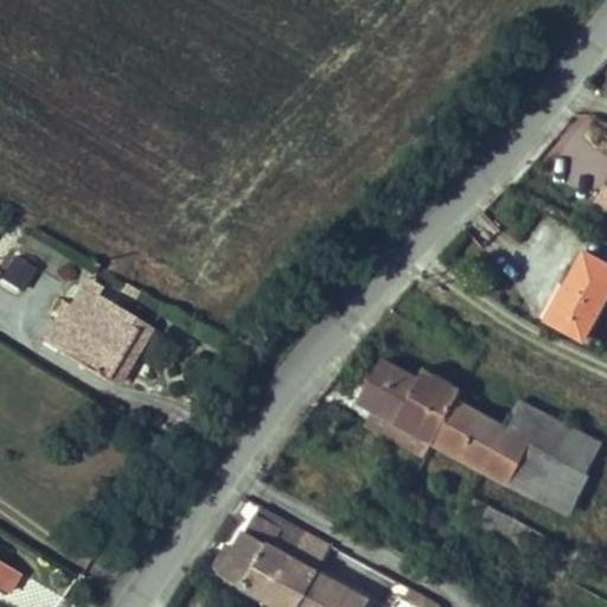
[(543,317),(585,339),(606,298),(606,263),(580,249),(562,282),(543,317)]
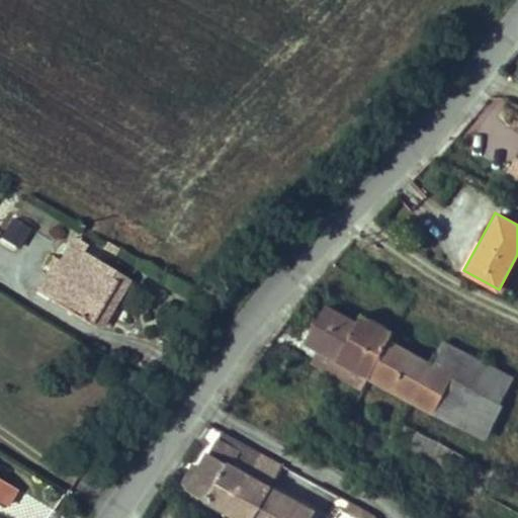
[(12,218),(0,237),(19,249),(31,229),(12,218)]
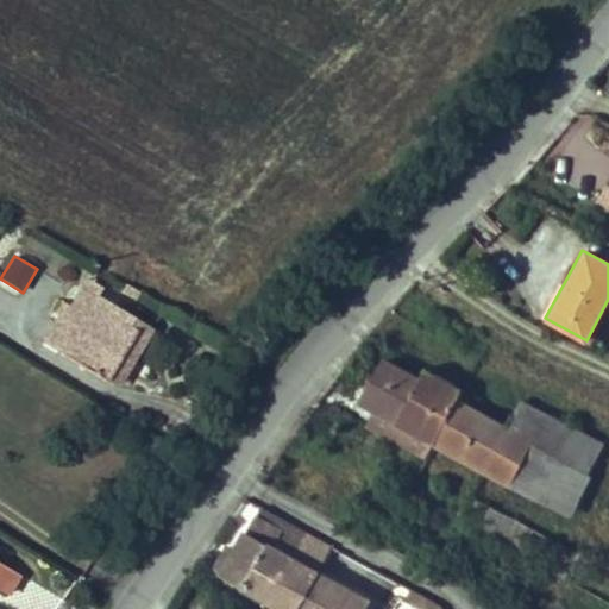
[(86,277),(70,303),(62,316),(76,325),(60,353),(106,381),(136,332),(108,315),(112,309),(95,300),(98,295),(102,288),(86,277)]
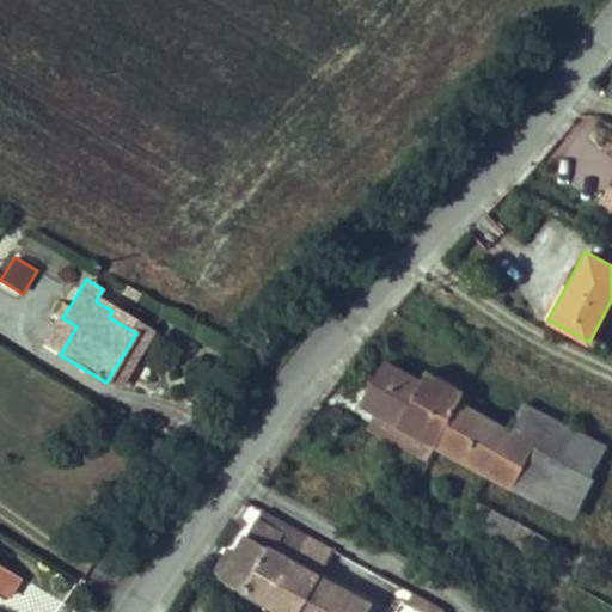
[(543,317),(548,319),(567,285),(562,282),(543,317)]
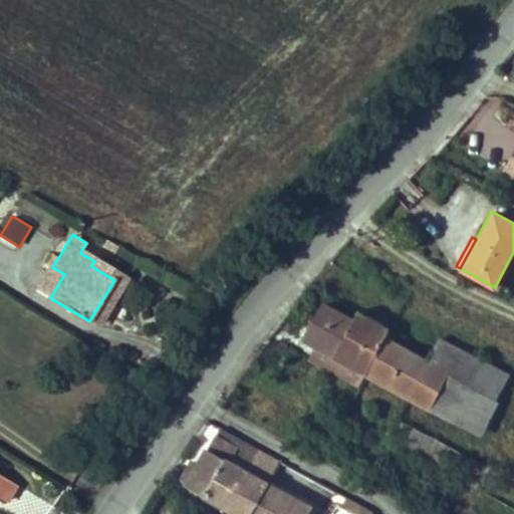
[(113,253),(117,247),(106,240),(102,247),(113,253)]
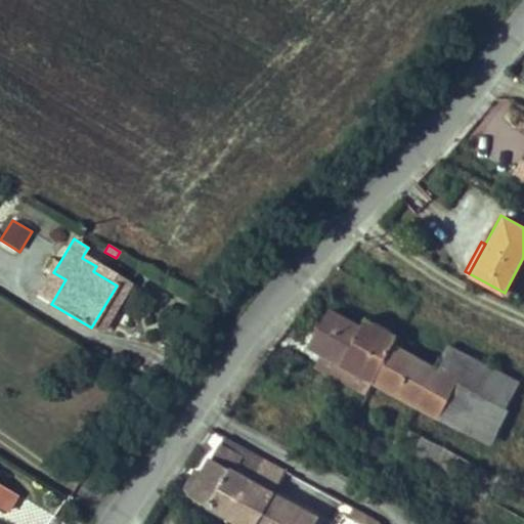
[(84,254),(82,258),(96,266),(93,271),(117,286),(91,328),(102,335),(132,284),(84,254)]
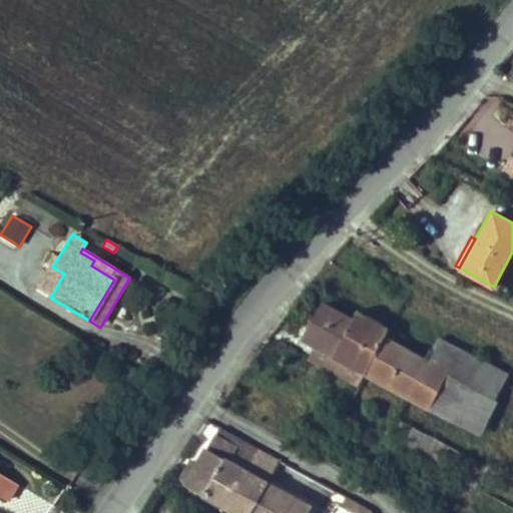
[(52,267),(59,255),(52,251),(45,264),(48,266),(35,288),(50,298),(64,274),(52,267)]
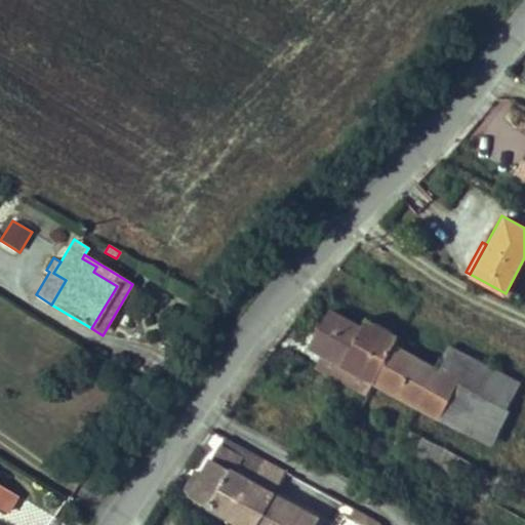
[(371,380),(376,382),(395,346),(400,335),(368,318),(362,328),(330,310),(310,346),(325,355),(351,368),(371,380)]
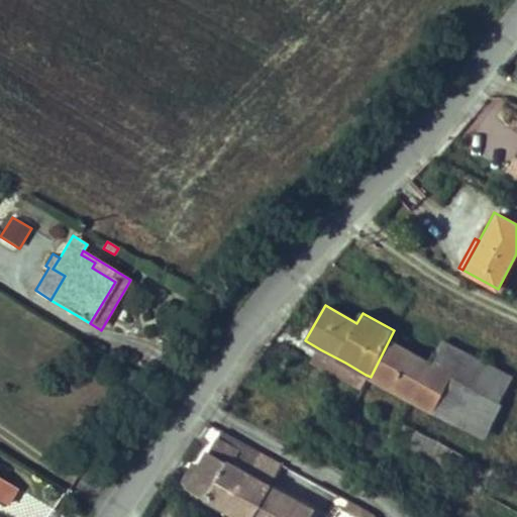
[(389,340),(371,377),(369,380),(435,413),(451,376),(430,364),(389,340)]
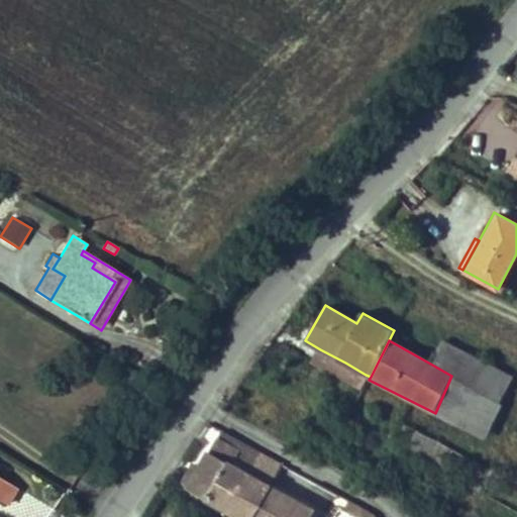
[(464,351),(443,340),(430,364),(451,376),(464,351)]
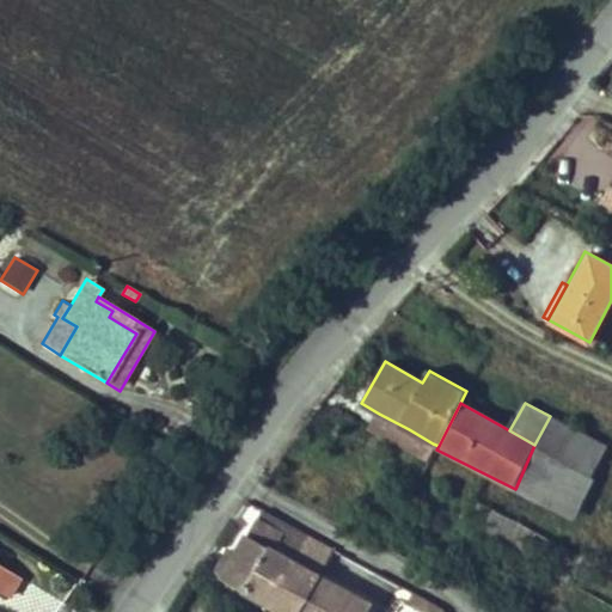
[(409,429),(379,414),(371,429),(424,458),(433,444),(409,429)]
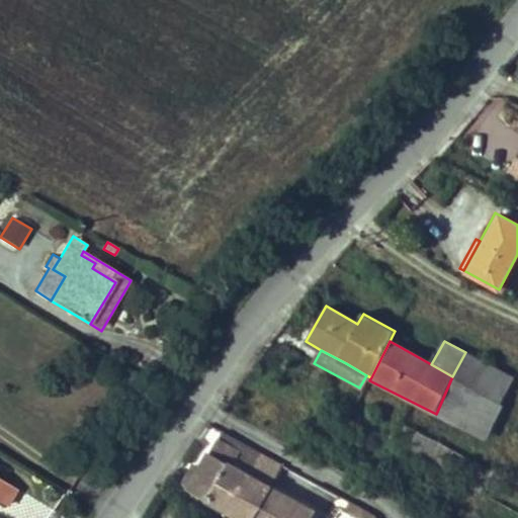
[(465,352),(452,376),(471,387),(486,362),(465,352)]
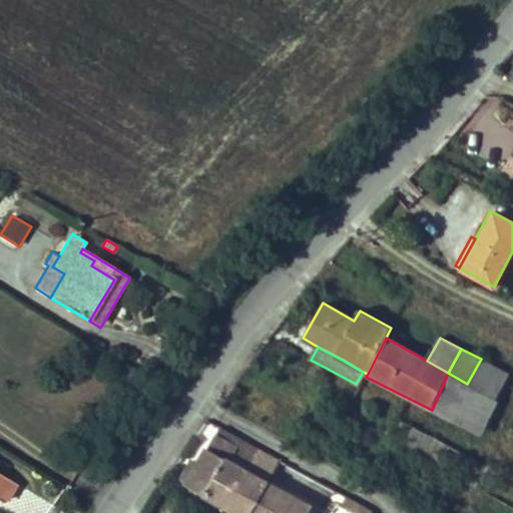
[(509,374),(481,359),(467,384),(448,373),(432,410),(479,434),(509,374)]
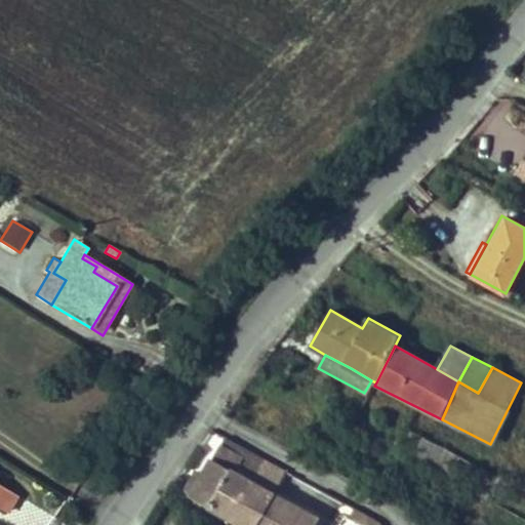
[(251,481),(264,458),(226,437),(212,430),(200,452),(209,458),(251,481)]
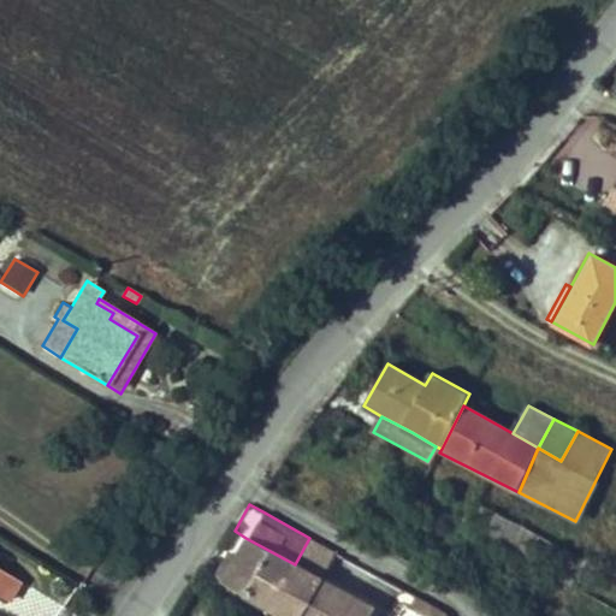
[(480,507),(471,529),(573,587),(575,580),(587,587),(598,566),(480,507)]
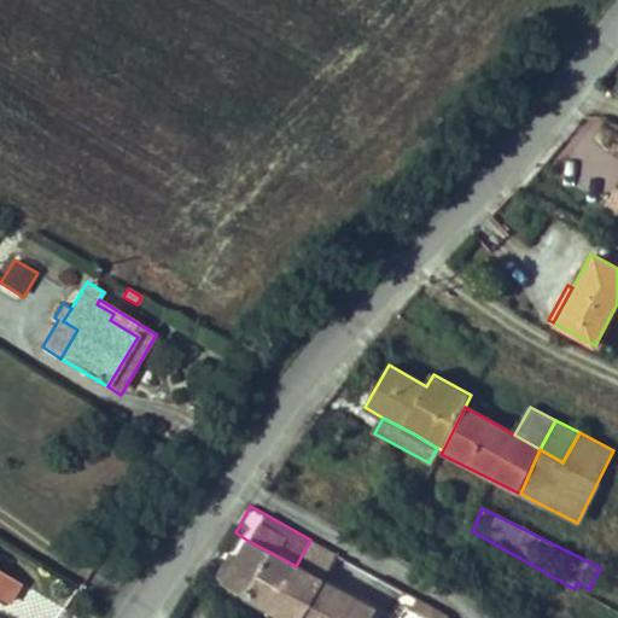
[(238,557),(223,582),(250,596),(287,617),(303,617),(324,582),(296,566),(246,540),(238,557)]
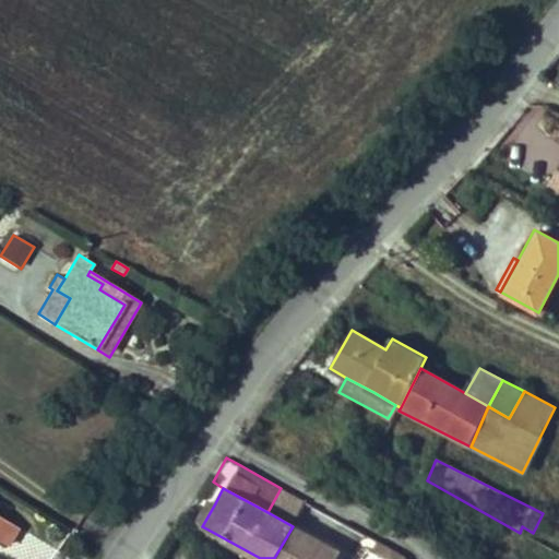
[(268,512),(293,526),(306,501),(281,488),(268,512)]
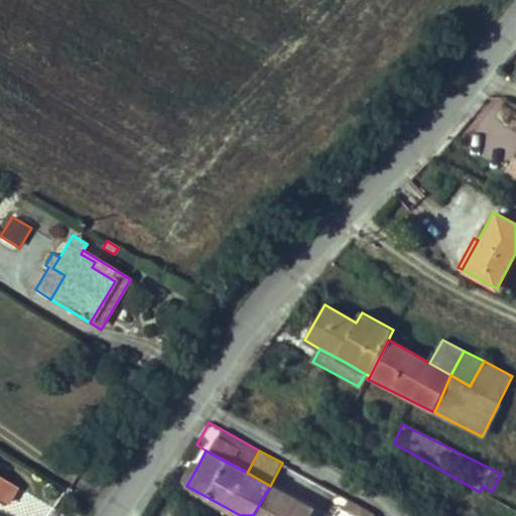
[(418,459),(405,452),(400,462),(413,469),(418,459)]
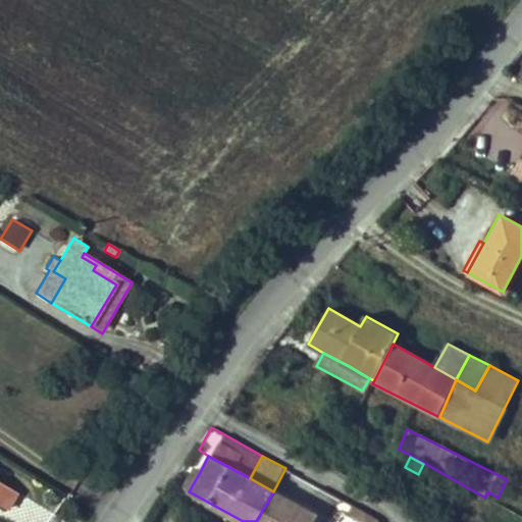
[(181,488),(189,491),(201,470),(194,467),(181,488)]
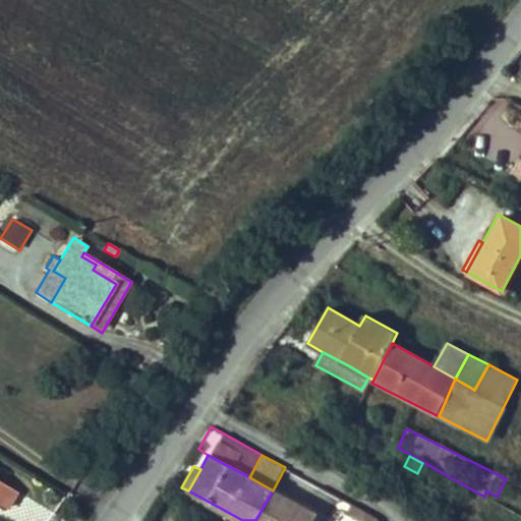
[(0,504),(6,508),(16,491),(0,481),(0,504)]
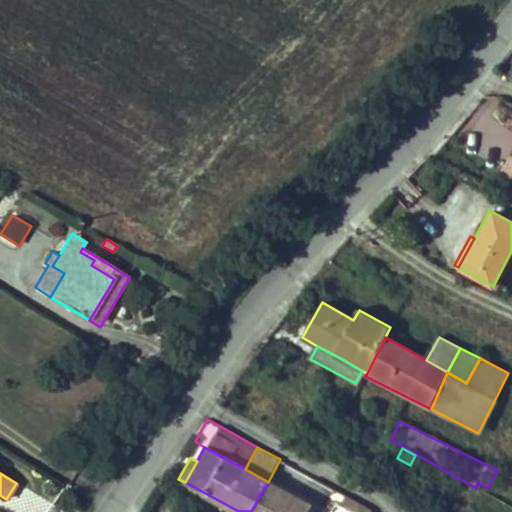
[(310,506),(268,482),(251,511),(306,511),(307,510),(310,506)]
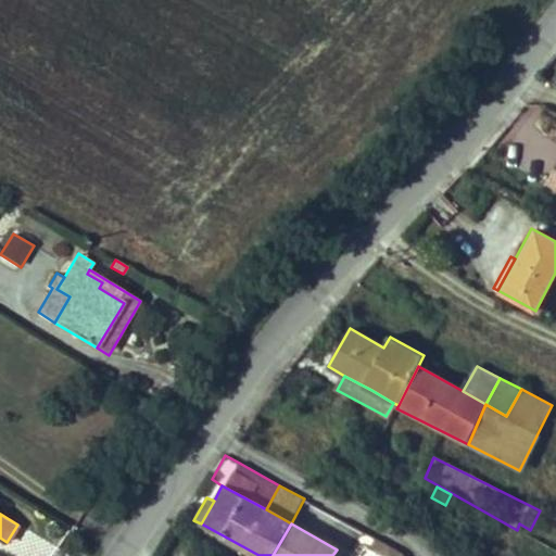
[(370,547),(384,555),(404,555),(405,555),(395,548),(376,538),(370,547)]
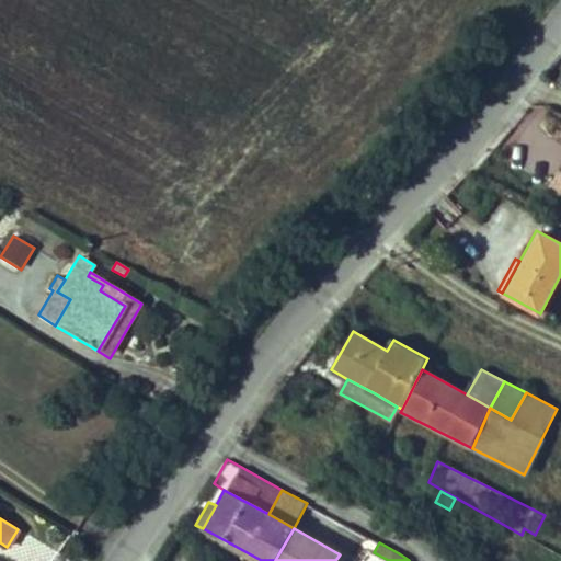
All buildings are outlined.
